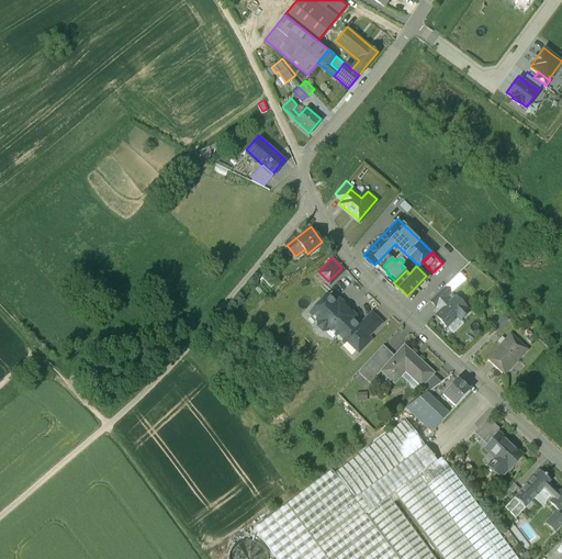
[(268,269),(260,275),(269,286),(277,280),(268,269)]
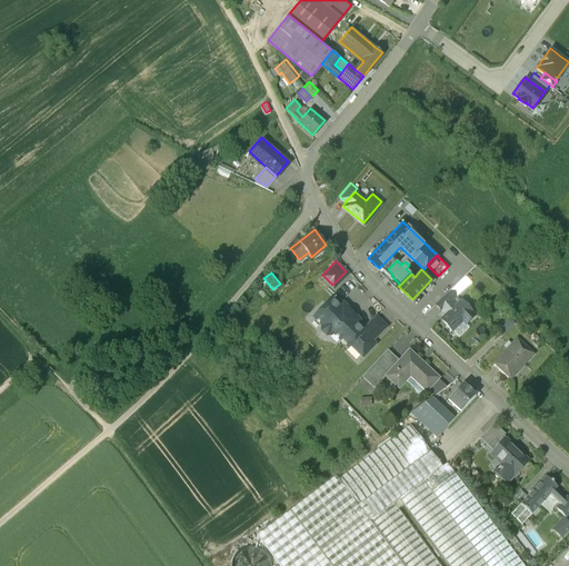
[(450,289),(436,303),(441,309),(442,308),(452,299),(456,296),(450,289)]
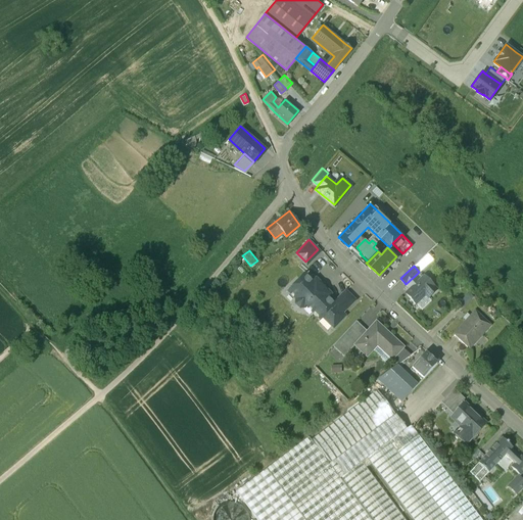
[(313,280),(305,273),(288,289),(295,297),(295,301),(299,305),(303,305),(305,303),(320,317),(322,315),(332,325),(341,317),(338,314),(344,308),(336,298),(333,301),(327,295),(330,292),(315,277),(313,280)]
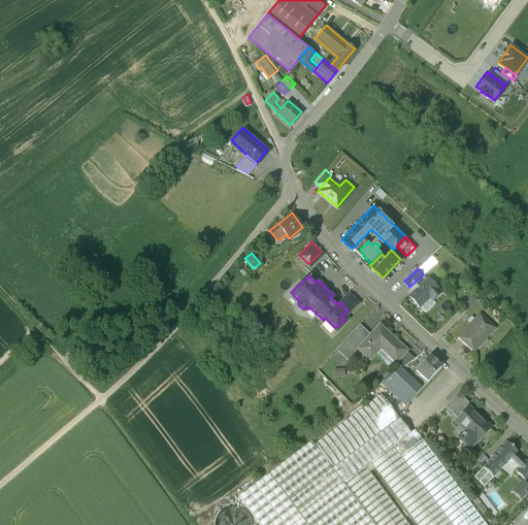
[(440,291),(428,277),(424,282),(420,277),(410,286),(415,290),(409,295),(420,305),(429,296),(432,299),(440,291)]
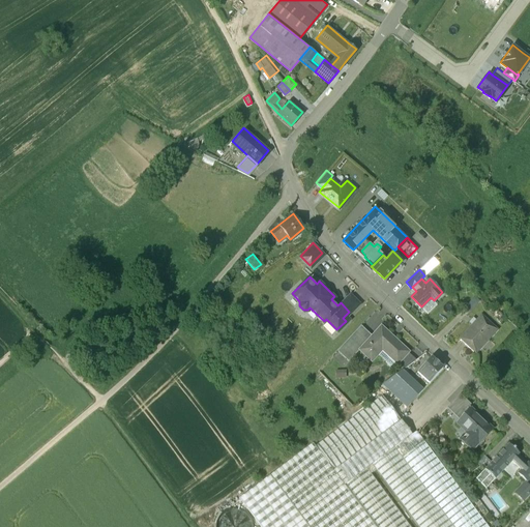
[(358,302),(349,294),(341,302),(349,312),(358,302)]
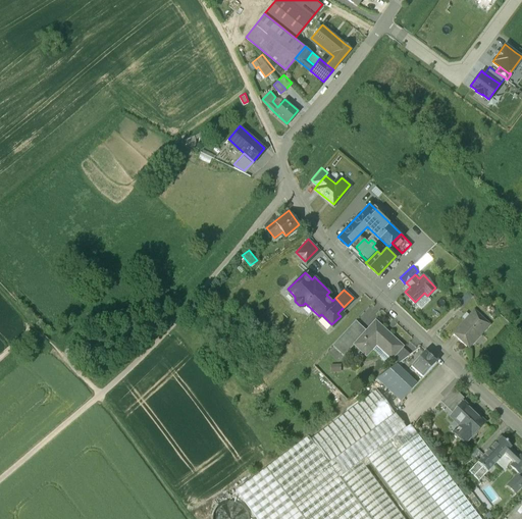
[(472,297),(468,292),(457,303),(461,308),(472,297)]
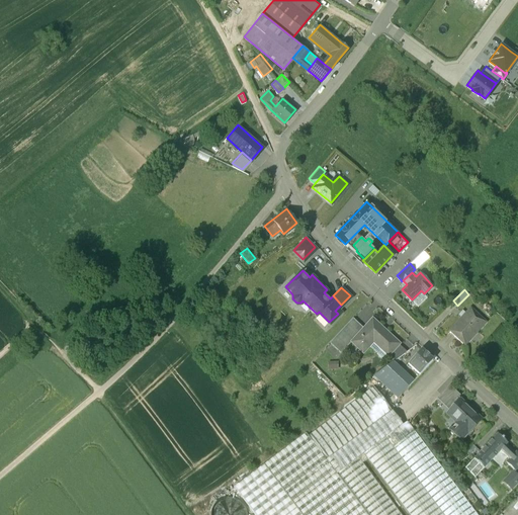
[(470,307),(449,329),(464,343),(486,320),(470,307)]
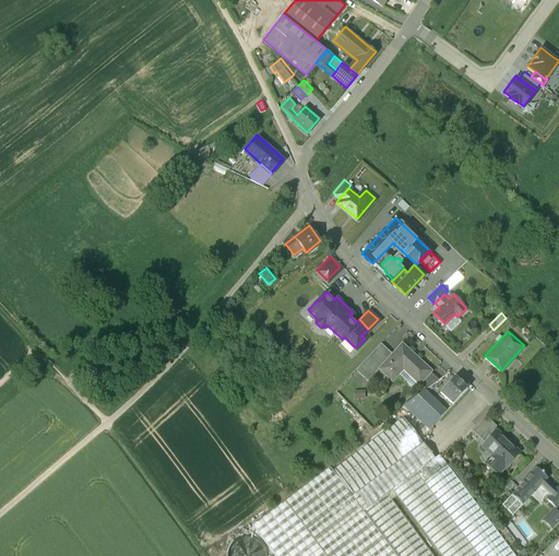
[(392,352),(381,341),(356,368),(368,379),(379,367),(392,352)]
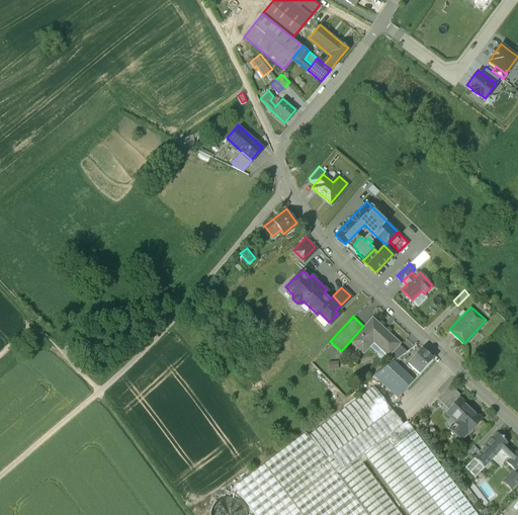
[(363,326),(351,340),(363,351),(369,344),(371,343),(368,340),(373,335),(381,343),(381,345),(380,346),(381,347),(381,348),(389,354),(390,352),(400,342),(372,317),(363,326)]
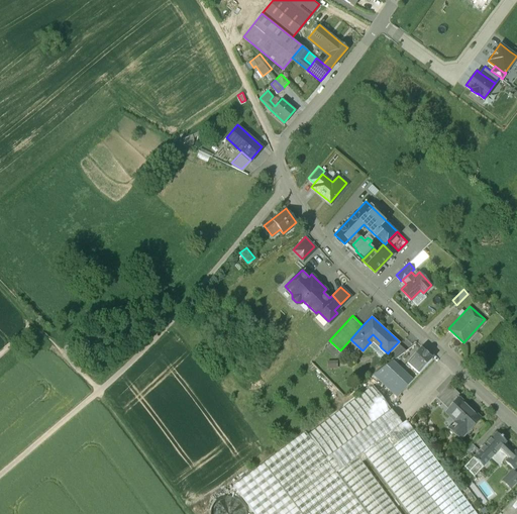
[(381,342),(373,334),(368,339),(371,342),(369,343),(384,357),(388,353),(381,347),(381,346),(380,345),(381,344),(381,342)]
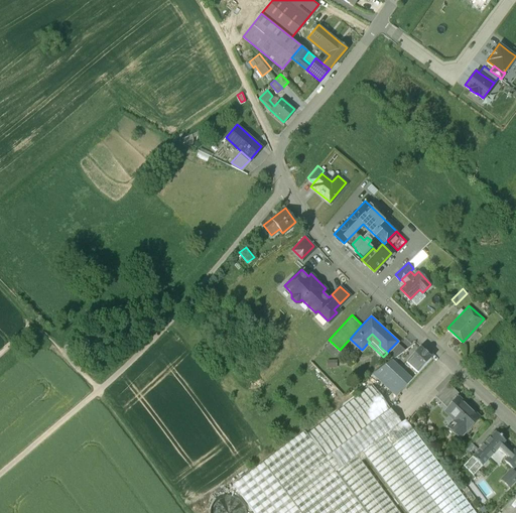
[(405,348),(398,341),(388,351),(394,356),(405,348)]
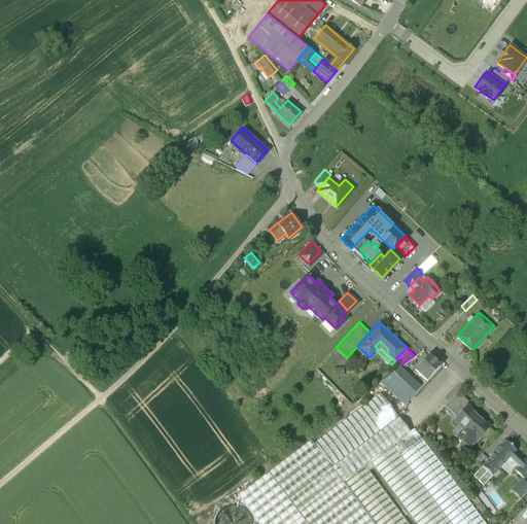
[(440,364),(428,353),(415,368),(426,379),(440,364)]
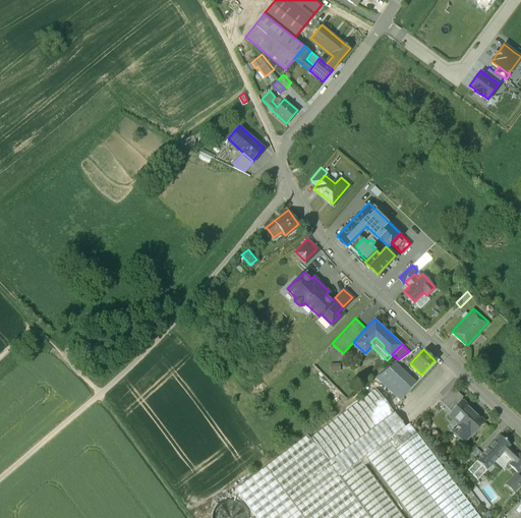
[(395,362),(377,376),(400,398),(415,382),(395,362)]
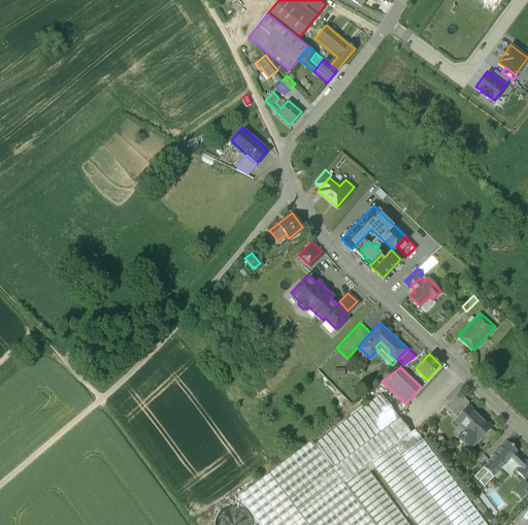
[(380,391),(311,443),(310,440),(237,495),(259,524),(410,524),(369,470),(374,466),(418,524),(489,524),(415,426),(409,430),(380,391)]
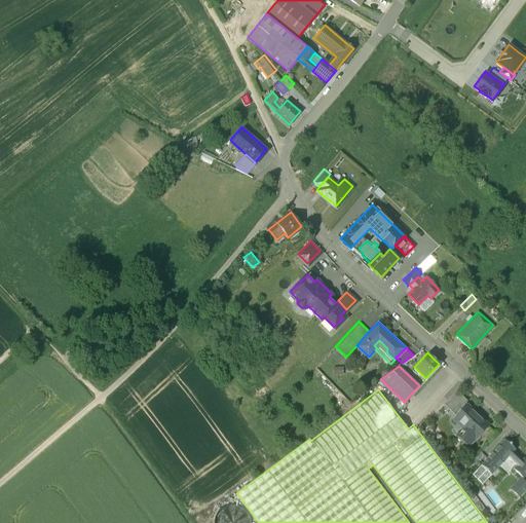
[(467,400),(456,389),(444,403),(445,404),(448,401),(458,410),(467,400)]
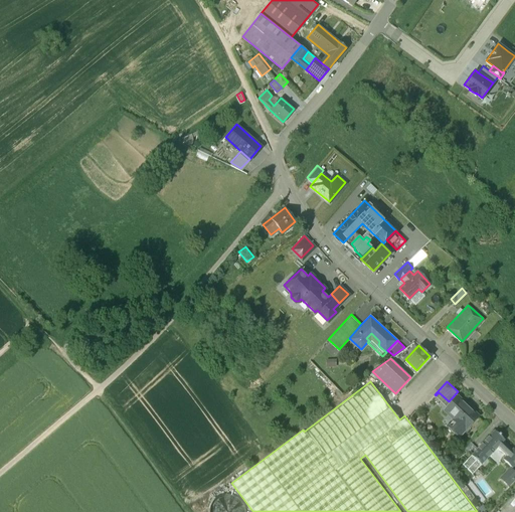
[(439,392),(436,395),(448,406),(451,403),(449,401),(439,392)]
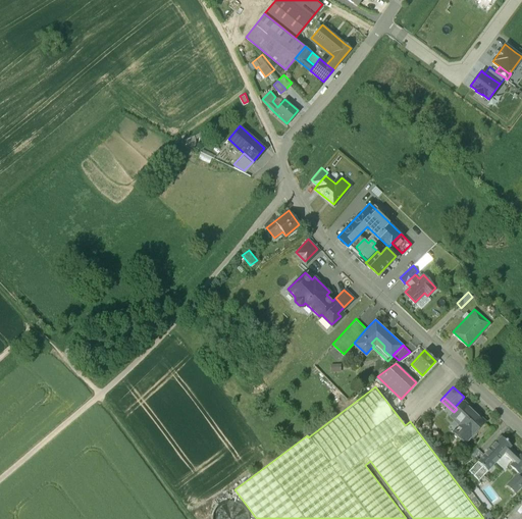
[(412,411),(420,405),(417,401),(409,408),(412,411)]
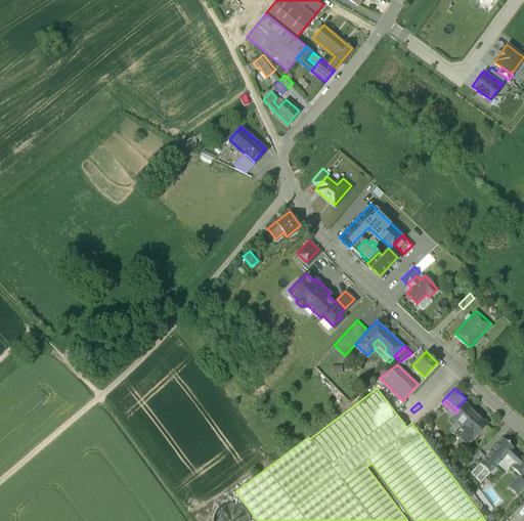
[(475,410),(466,402),(459,410),(455,414),(452,417),(463,426),(465,429),(460,435),(456,432),(455,433),(467,444),(487,423),(486,422),(485,423),(474,411),(475,410)]
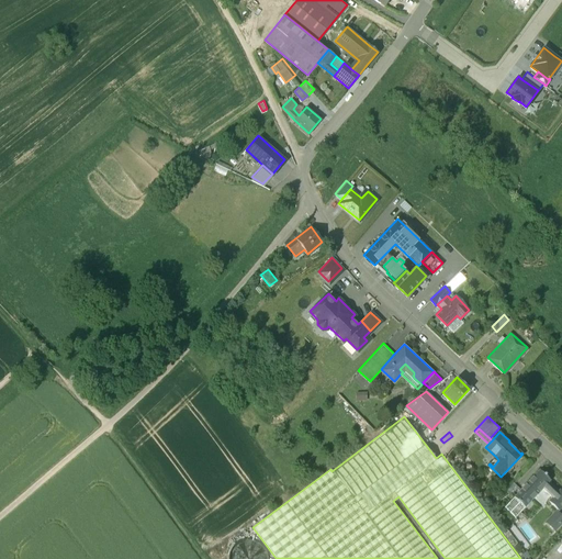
[(521,453),(509,440),(508,442),(520,454),(521,453)]
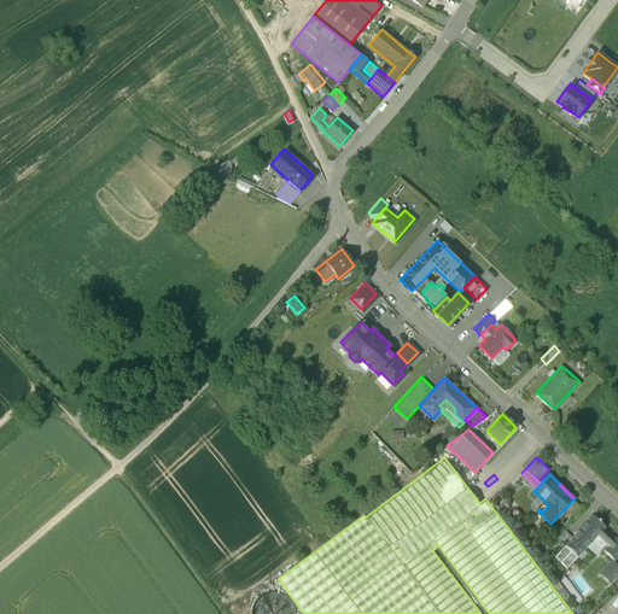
[(546,502),(538,509),(542,513),(548,506),(546,502)]
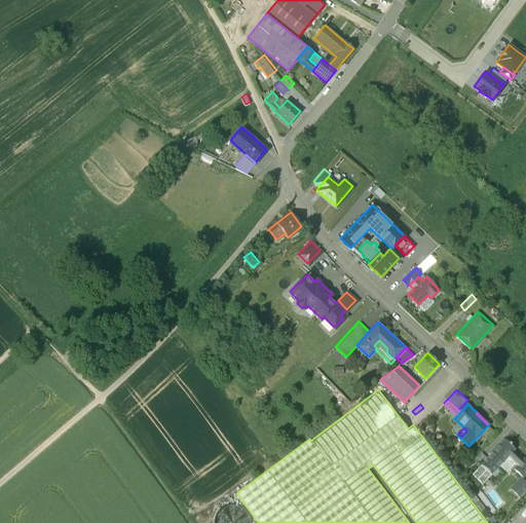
[(504,438),(481,463),(485,467),(484,468),(486,470),(487,469),(491,473),(508,455),(517,463),(523,457),(514,448),(515,447),(511,443),(512,443),(510,441),(510,442),(504,438)]
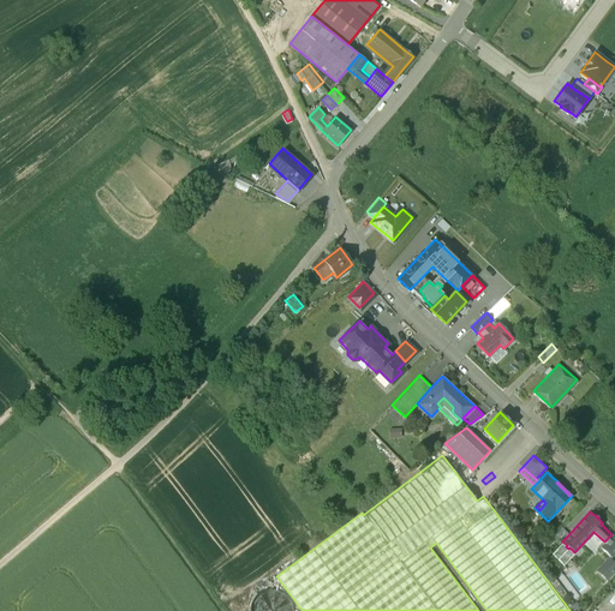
[(604,541),(601,546),(611,556),(614,551),(614,534),(613,533),(604,541)]
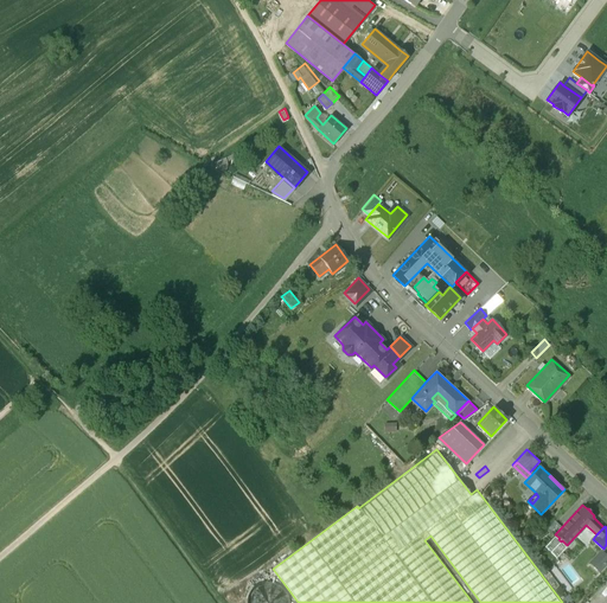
[(606,559),(606,556),(601,550),(590,560),(599,569),(606,559)]
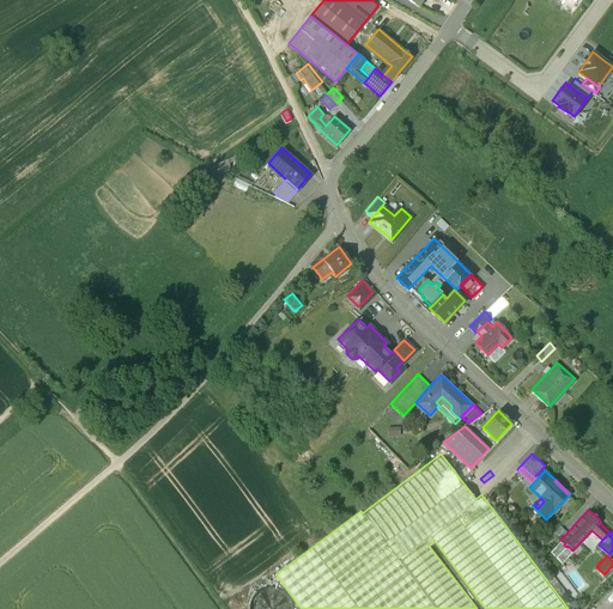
[(281,589),(269,586),(259,590),(250,600),(249,608),(291,608),(290,598),(281,589)]
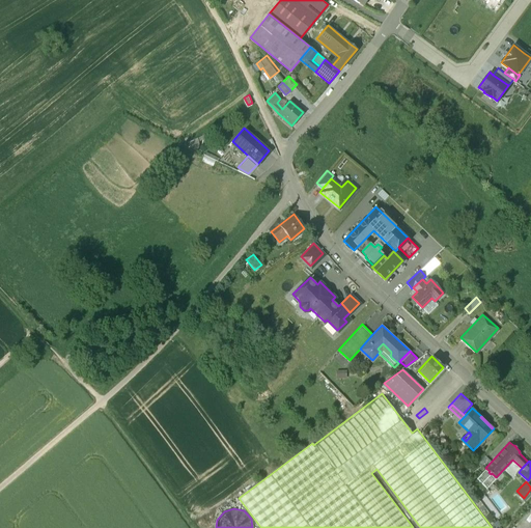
All buildings are outlined.
